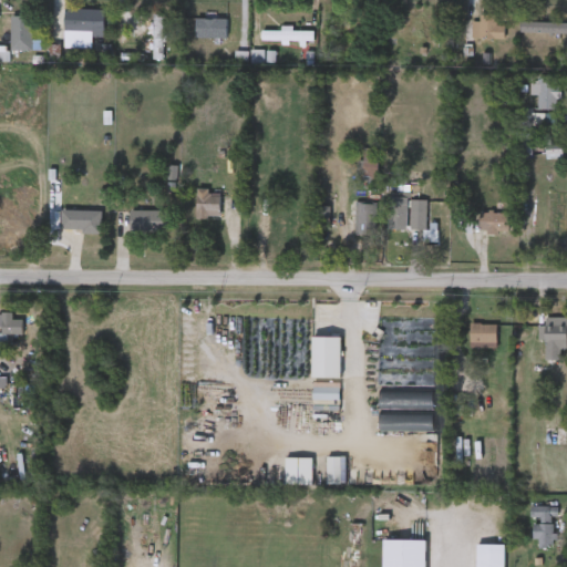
[(65,31),(65,8),(104,8),(104,31),(65,31)]
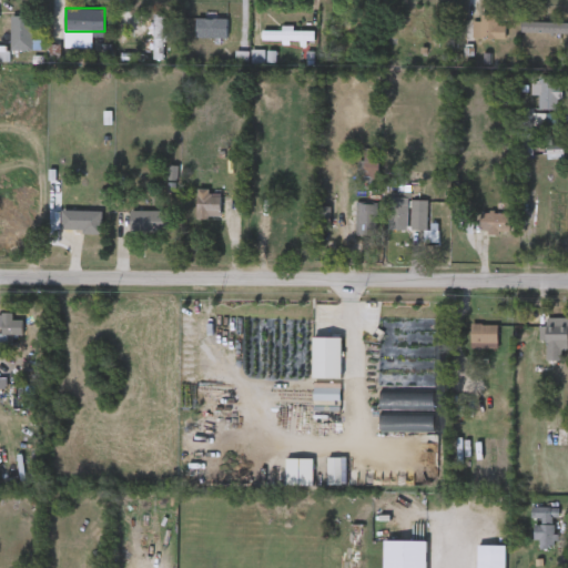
[(166,12),(166,57),(154,57),(154,12),(166,12)]
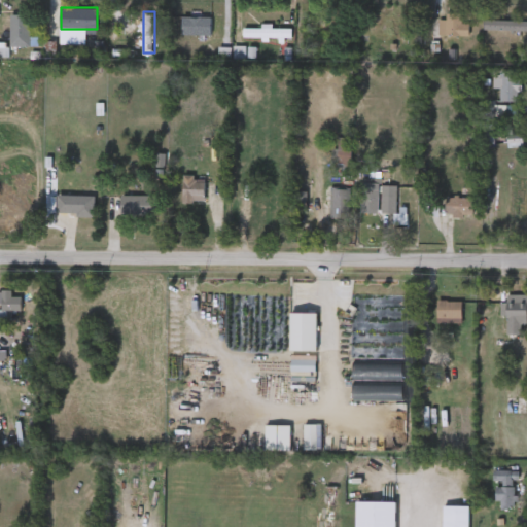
[(10,12),(30,12),(30,45),(10,45),(10,12)]
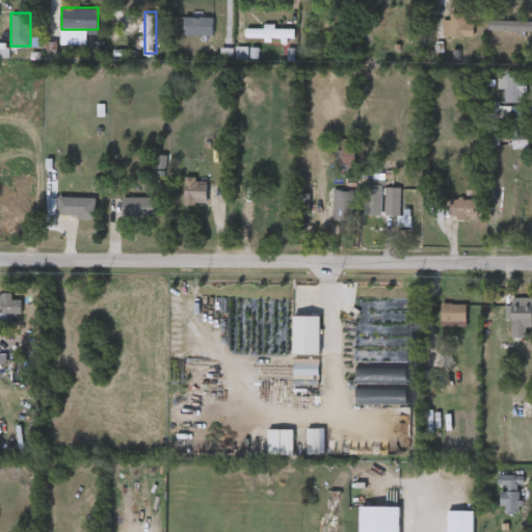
[(443,33),(444,14),(467,14),(467,22),(474,22),(474,34),(443,33)]
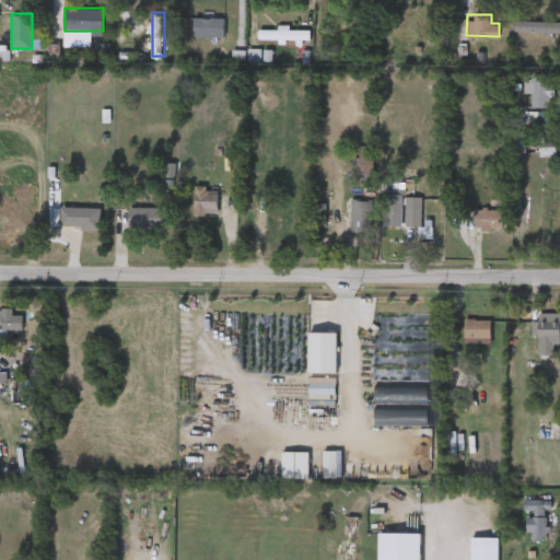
[(193,35),(193,16),(224,16),(224,35),(193,35)]
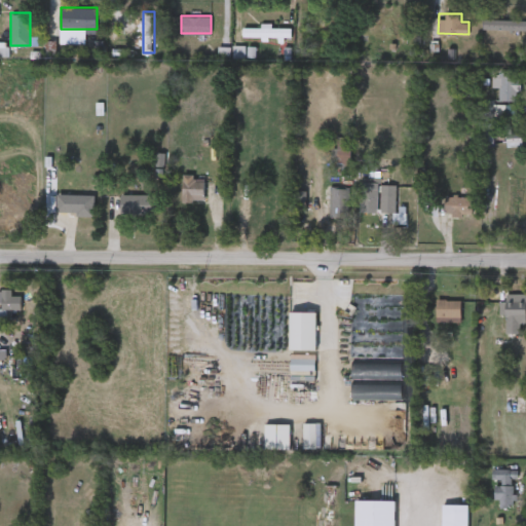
[(525,19),(525,28),(488,28),(488,19),(525,19)]
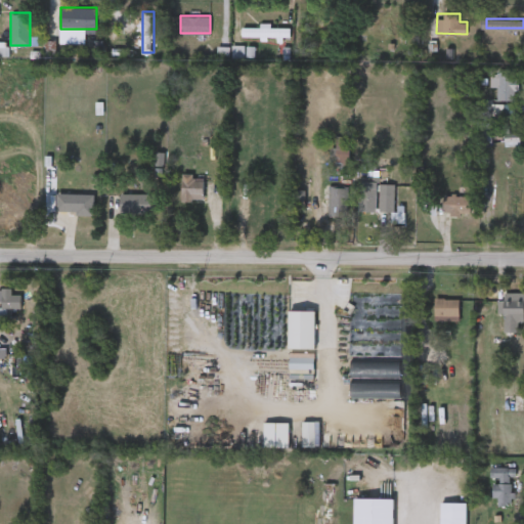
[(243,37),(243,27),(291,27),(291,37),(243,37)]
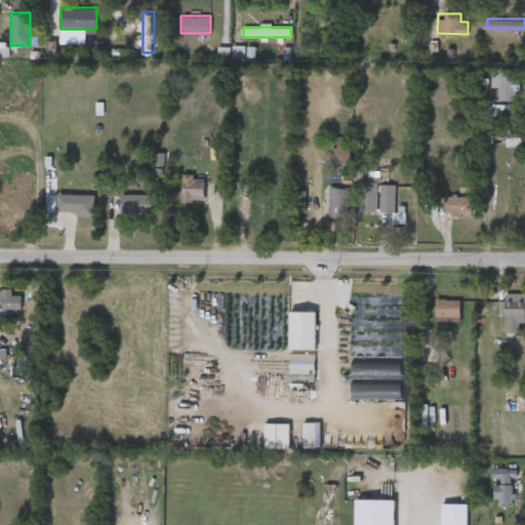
[(497,98),(497,68),(519,68),(519,98),(497,98)]
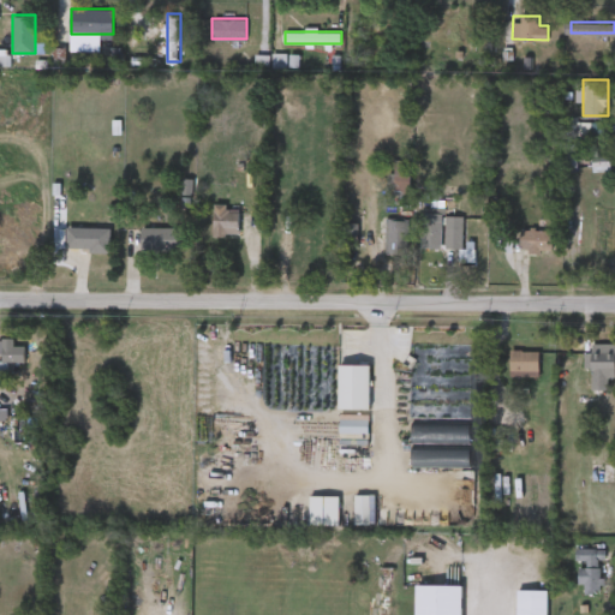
[(568,123),(579,123),(578,138),(577,138),(575,163),(561,163),(562,139),(567,139),(568,123)]
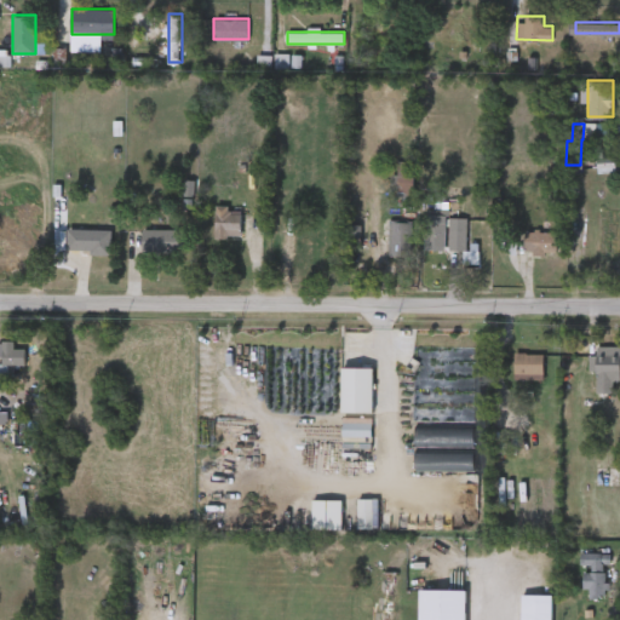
[(217,207),(241,207),(241,235),(217,235),(217,207)]
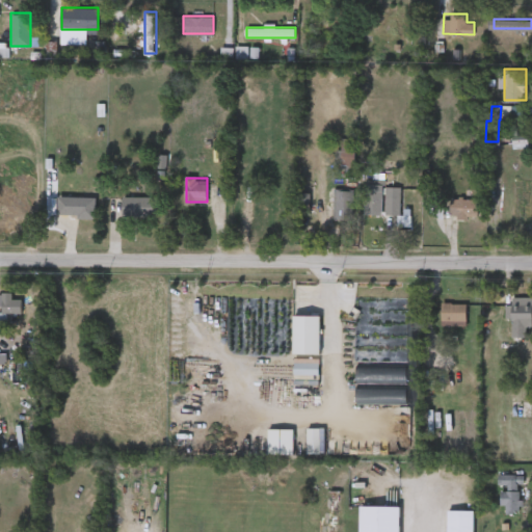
[(286,182),(269,182),(269,195),(249,195),(249,210),(286,210),(286,182)]
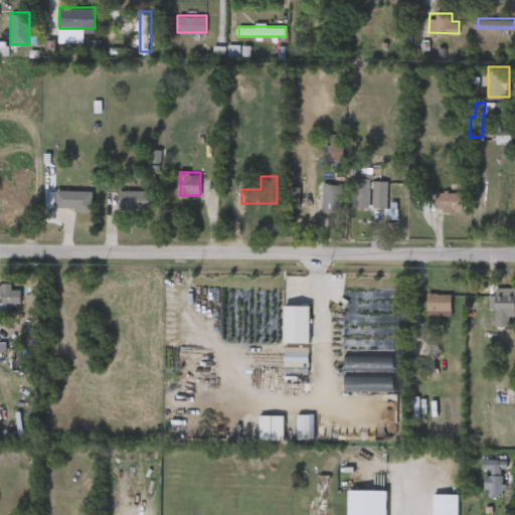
[(369,208),(353,208),(355,178),(371,178),(369,208)]
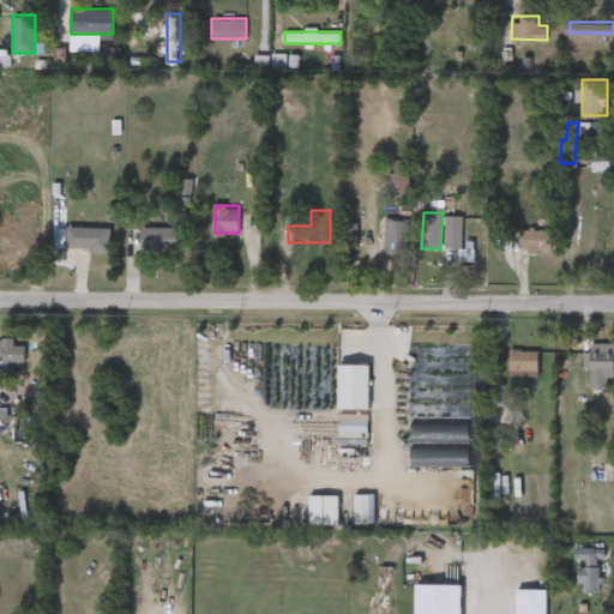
[(445,247),(445,215),(462,215),(462,248),(475,248),(475,259),(461,259),(461,247),(445,247)]
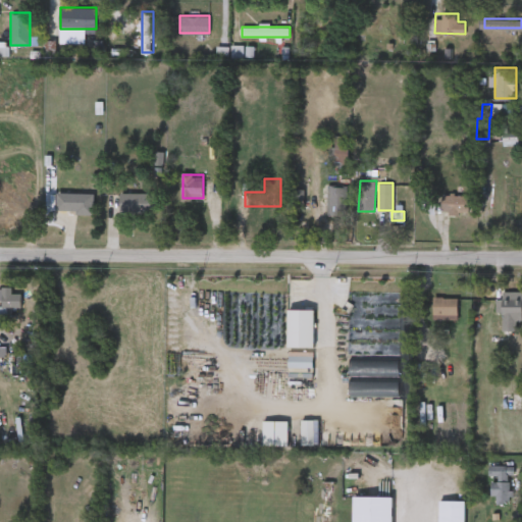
[(328,213),(328,186),(349,186),(349,213),(328,213)]
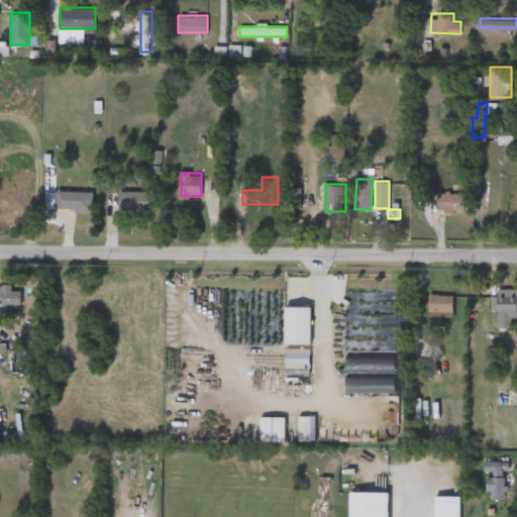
[(93,208),(57,208),(57,189),(93,189),(93,208)]
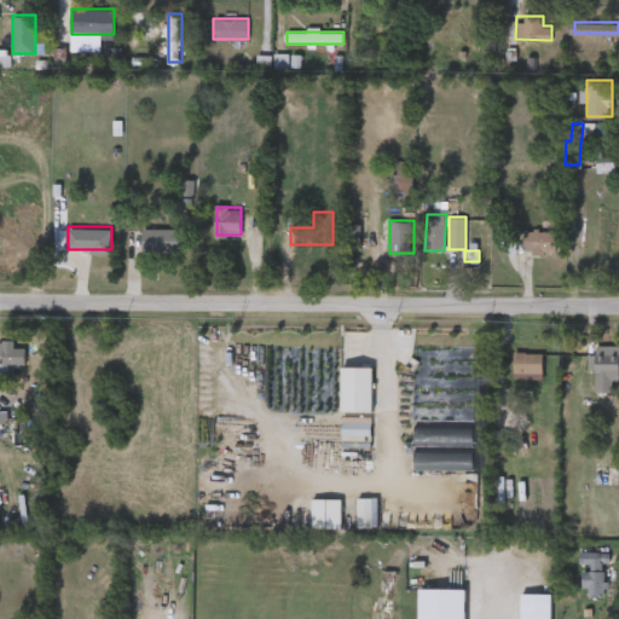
[(143,227),(186,227),(186,249),(143,249),(143,227)]
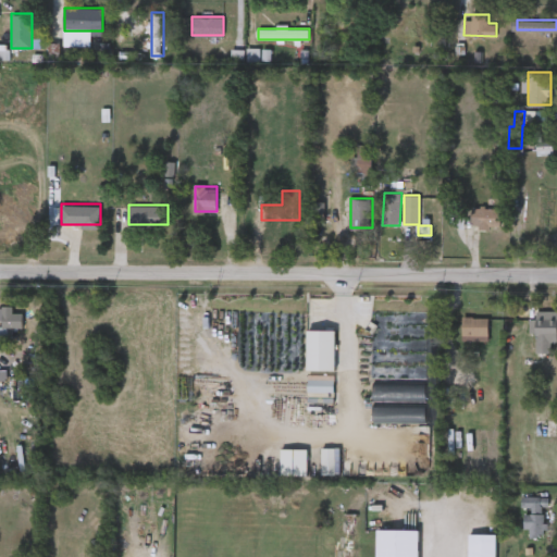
[(471,225),(472,206),(502,207),(500,227),(471,225)]
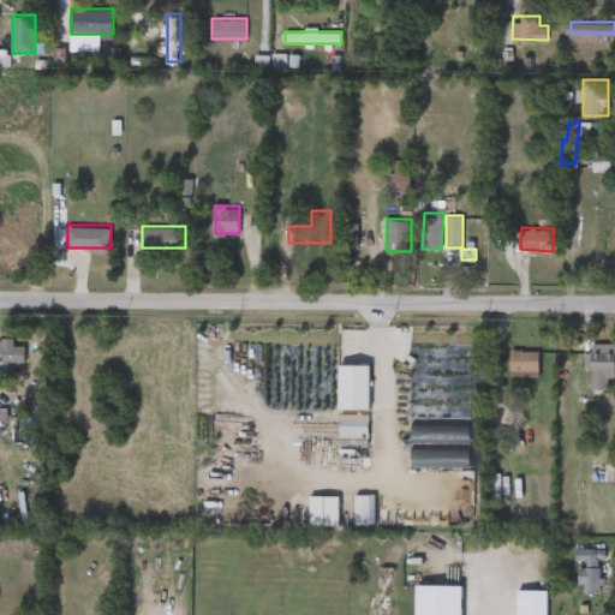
[(0,338),(15,338),(15,345),(25,345),(25,368),(0,368),(0,338)]
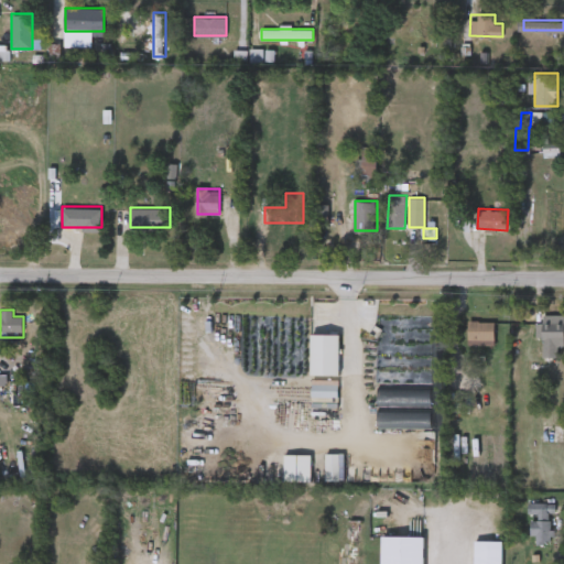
[(563,357),(542,357),(542,314),(563,314),(563,357)]
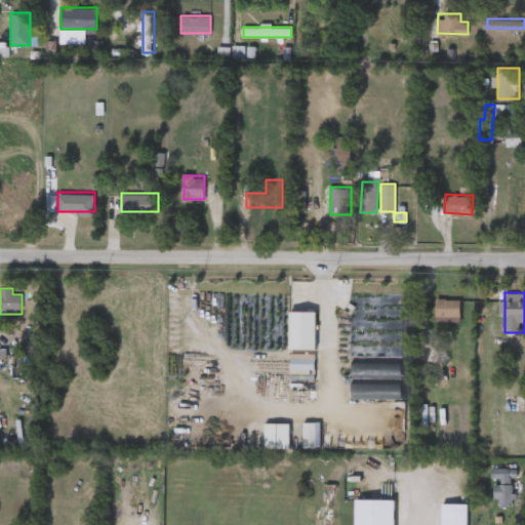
[(435,316),(435,298),(461,298),(461,316),(435,316)]
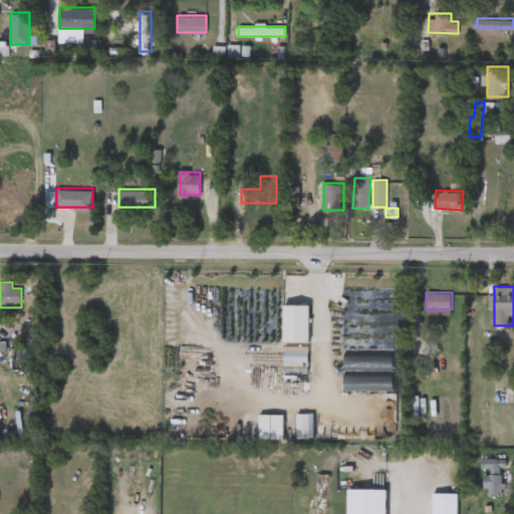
[(484,493),(484,458),(506,458),(505,493),(484,493)]
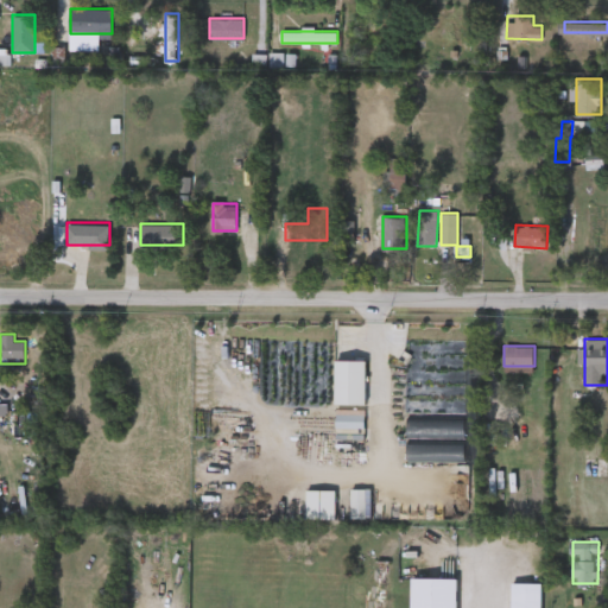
[(456,607),(410,607),(410,574),(456,574),(456,607)]
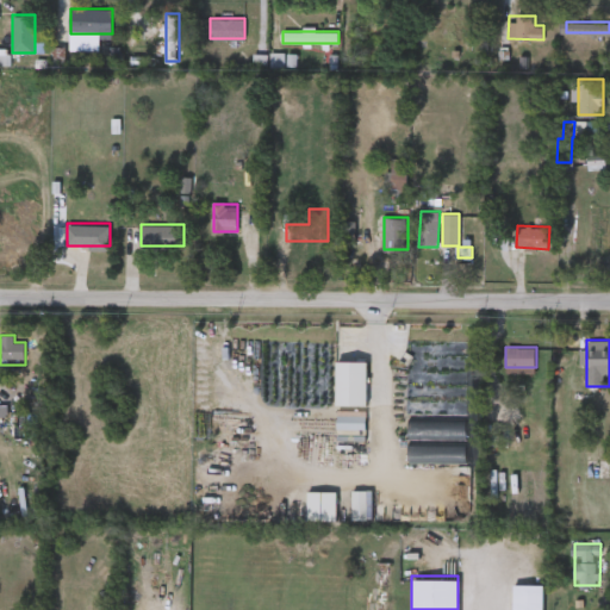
[(542,609),(512,609),(512,580),(542,580),(542,609)]
